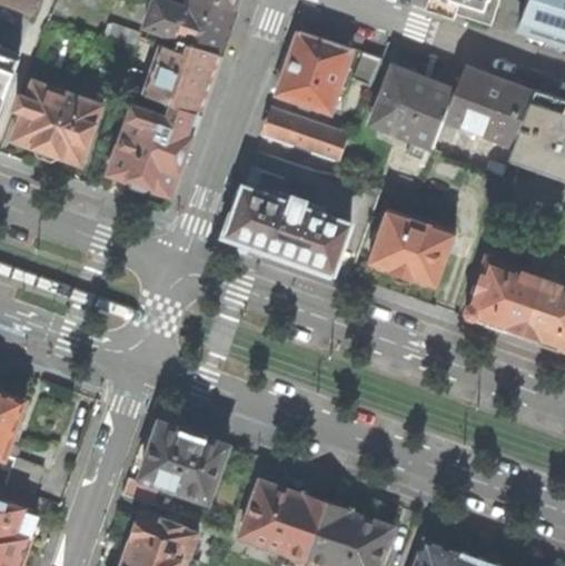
[(0,6),(29,17),(35,2),(35,0),(0,0),(0,6)]
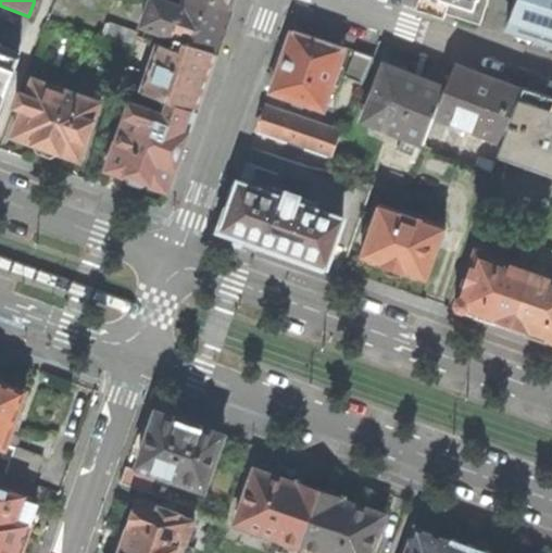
[(149,0),(139,28),(185,45),(214,55),(222,34),(228,12),(193,0),(183,0),(180,10),(153,0),(149,0)]
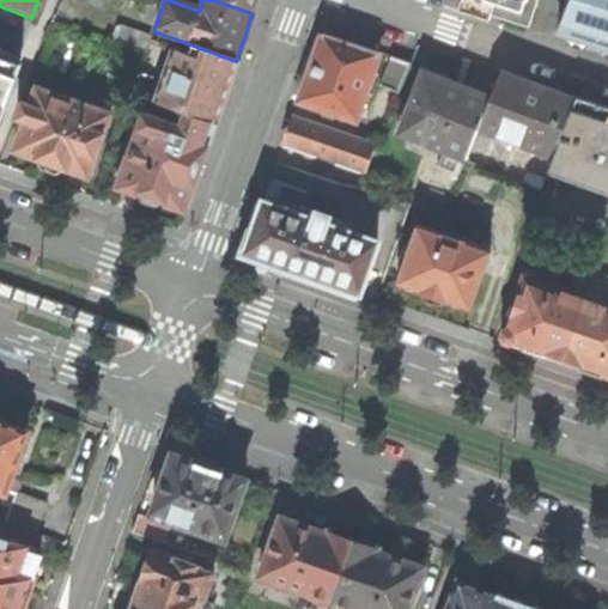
[(213,0),(251,13),(256,0),(213,0)]
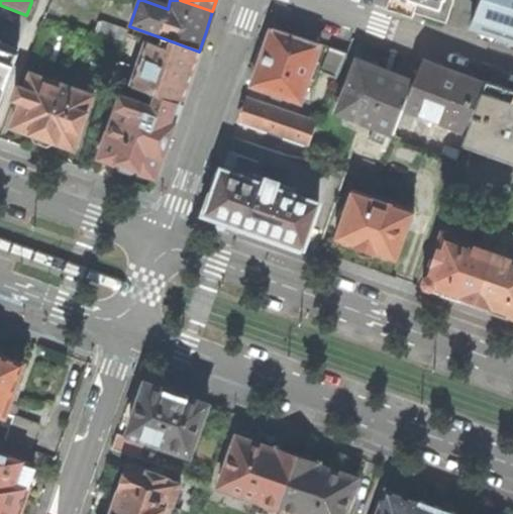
[(449,7),(476,15),(482,0),(387,0),(385,8),(395,11),(411,17),(413,12),(444,23),(449,7)]
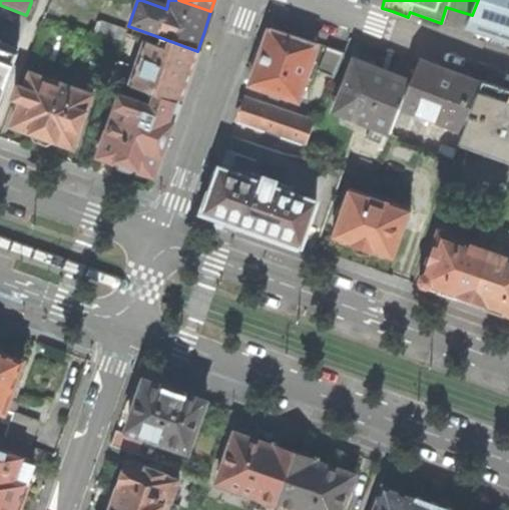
[(502,48),(508,50),(508,0),(478,0),(472,15),(465,32),(474,35),(473,39),(502,48)]
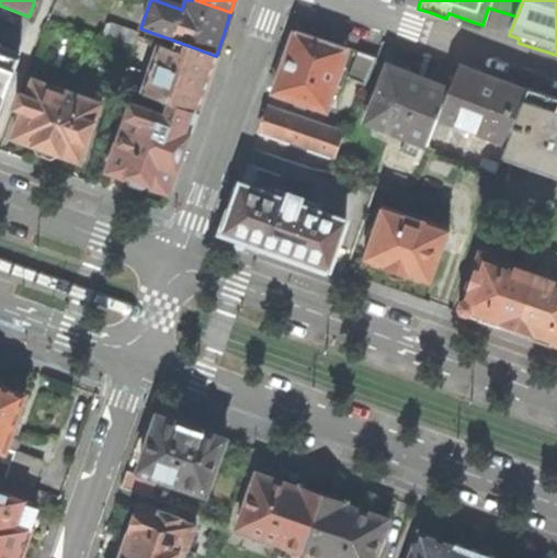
[(102,42),(131,52),(136,36),(108,26),(102,42)]
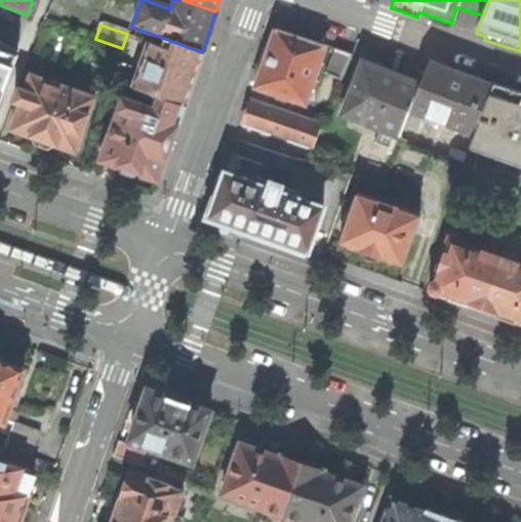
[(254,88),(303,105),(323,47),(275,31),(264,61),(254,88)]
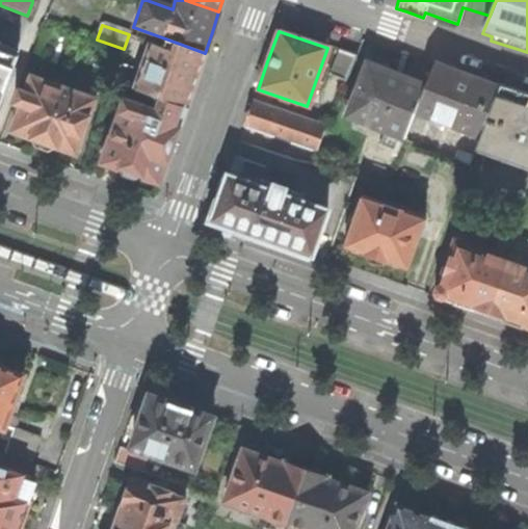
[(134,90),(159,100),(185,108),(194,82),(205,53),(177,43),(173,53),(151,45),(134,90)]
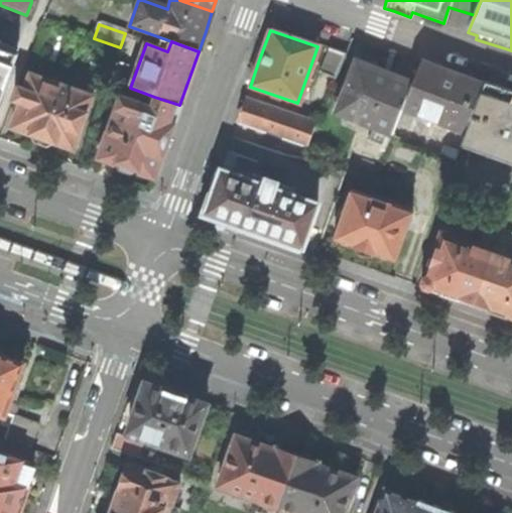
[(0,89),(13,54),(0,49),(0,89)]
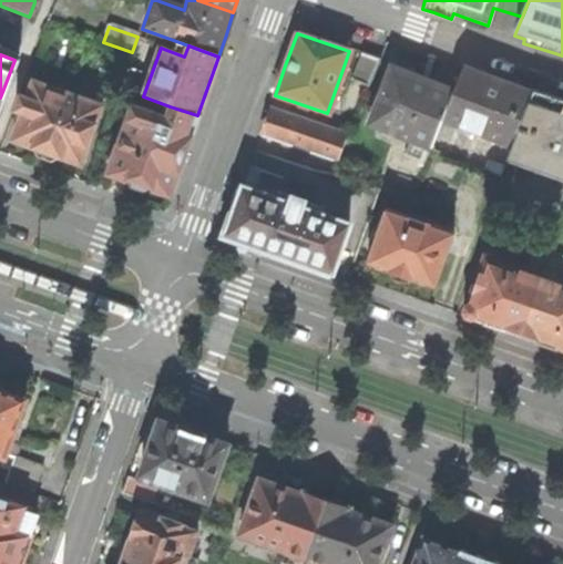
[(350,81),(368,88),(379,61),(360,54),(350,81)]
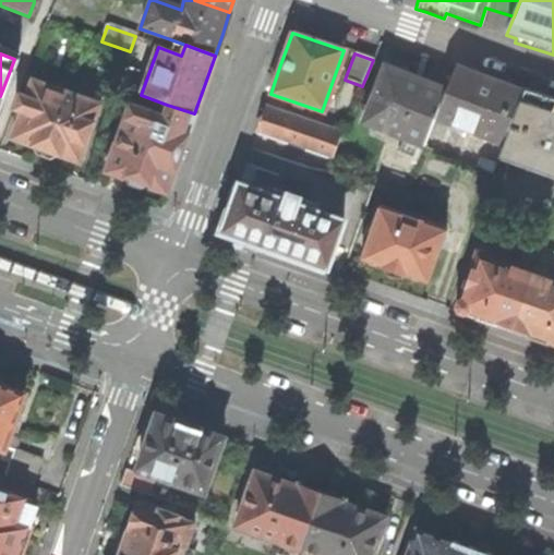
[(118,87),(133,93),(140,73),(124,68),(118,87)]
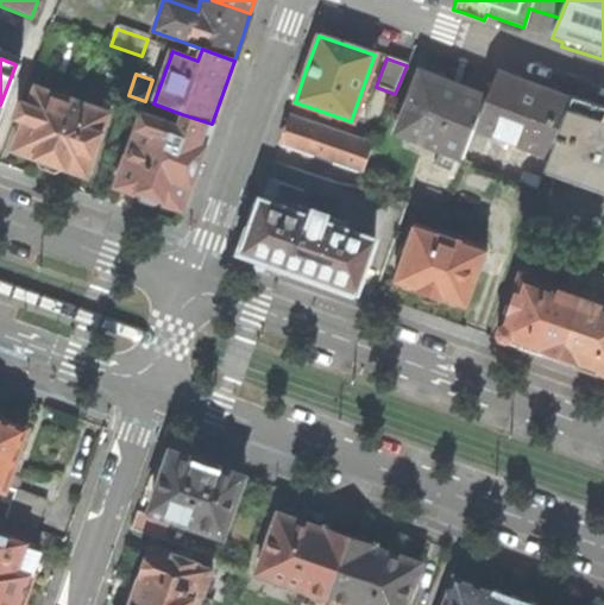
[(452,87),(420,74),(395,134),(463,158),(474,128),(485,99),(452,87)]
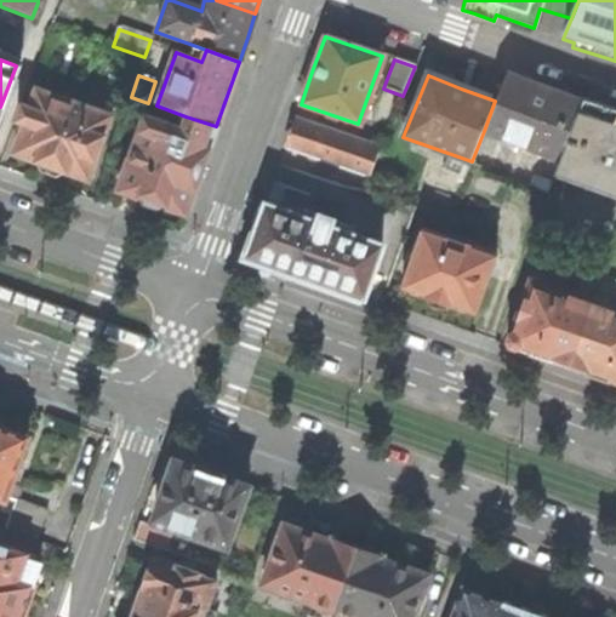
[(505,76),(495,101),(484,131),(559,159),(581,103),(543,90),(505,76)]
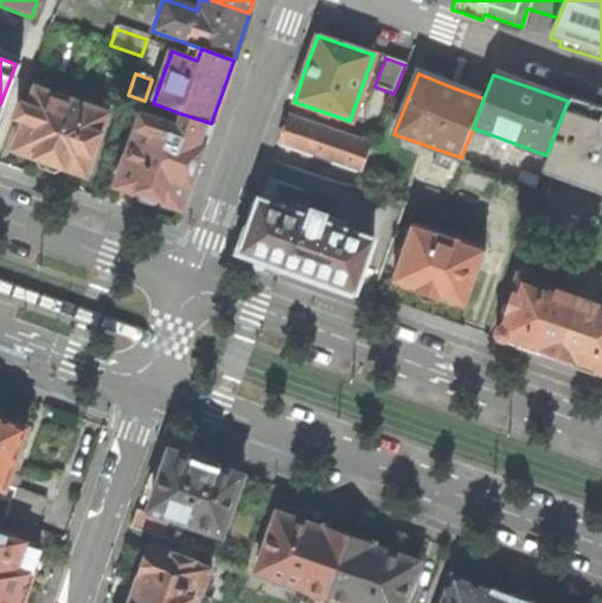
[(84,177),(107,114),(34,88),(29,106),(20,102),(14,119),(21,122),(12,152),(37,160),(36,165),(37,168),(46,172),(53,174),(58,173),(61,168),(84,177)]
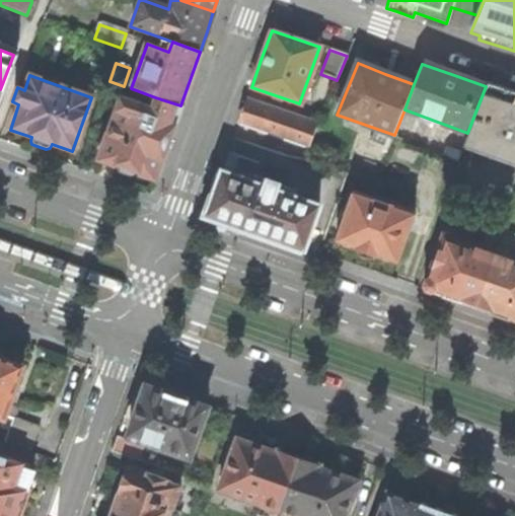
[(514,92),(487,84),(486,86),(467,133),(463,146),(514,163),(514,92)]
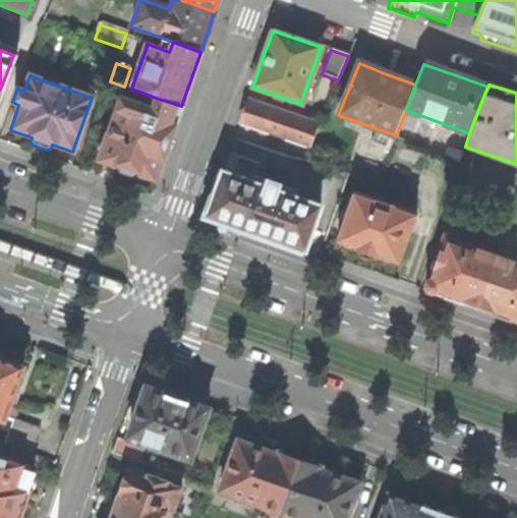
[(135,173),(155,180),(181,106),(156,98),(152,108),(119,96),(114,111),(115,112),(107,134),(106,134),(97,160),(116,167),(118,172),(124,174),(131,176),(135,173)]
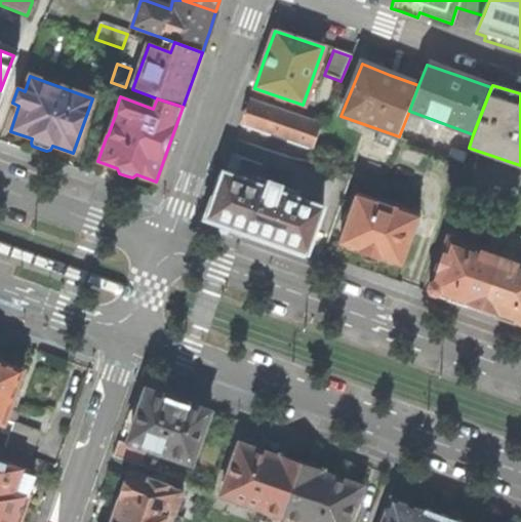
[(240,127),(311,151),(320,126),(249,102),(240,127)]
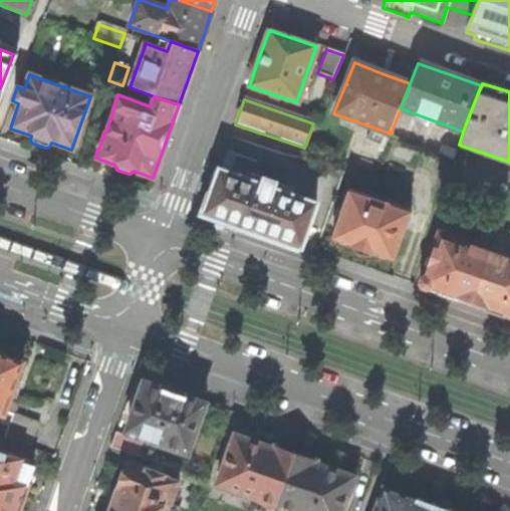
[(320,232),(341,174),(293,158),(285,157),(230,139),(218,173),(204,213),(252,229),(299,246),(306,227),(320,232)]
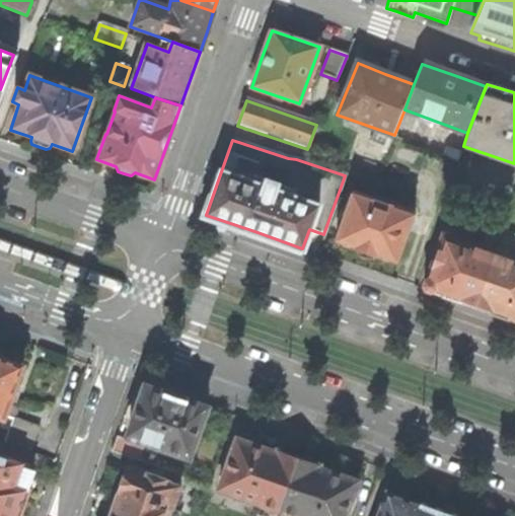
[(377,256),(396,264),(413,214),(352,193),(335,240),(355,248),(355,249),(360,255),(365,258),(369,259),(376,258),(377,256)]
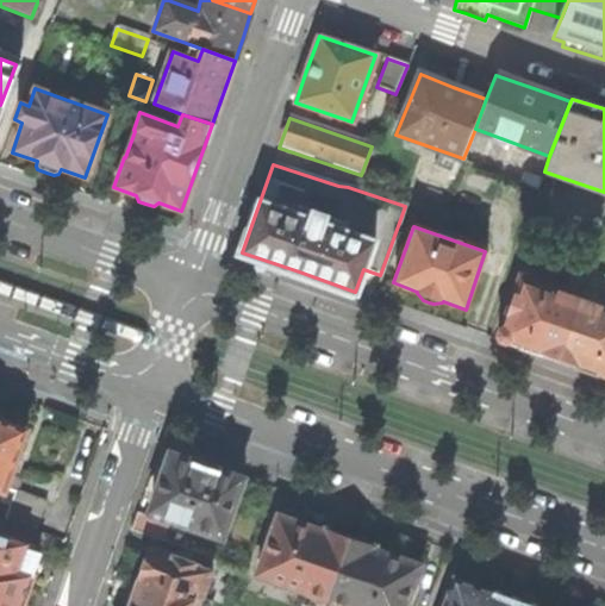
[(540,354),(559,360),(580,298),(521,276),(504,325),(499,329),(496,337),(498,342),(504,344),(510,343),(521,347),(519,350),(530,354),(538,356),(540,354)]
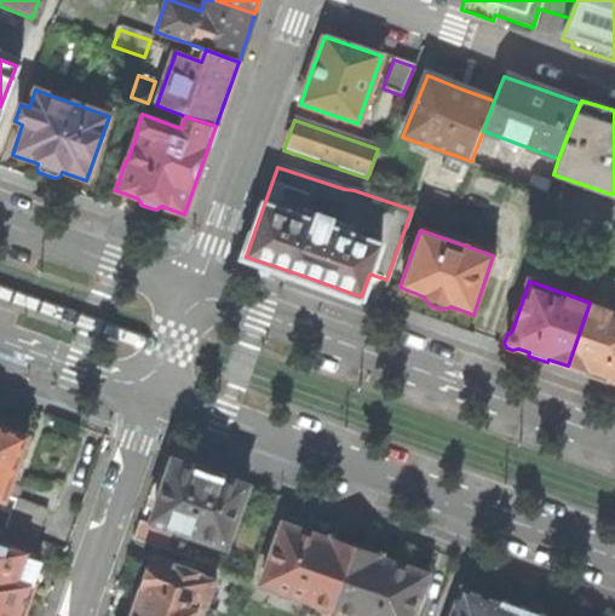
[(614,311),(590,303),(568,366),(586,372),(585,375),(597,380),(605,383),(607,380),(614,383),(614,311)]
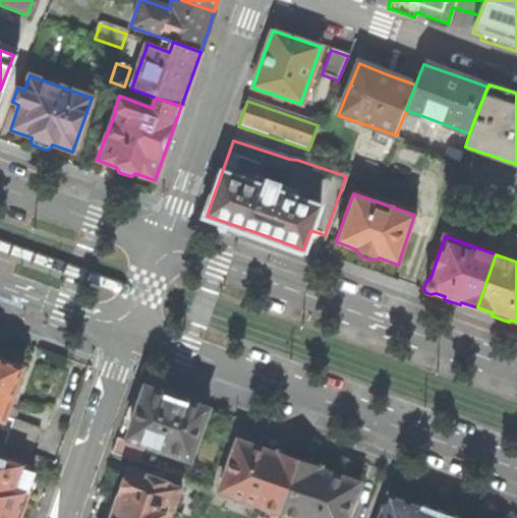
[(1,446),(27,455),(36,430),(12,422),(16,409),(7,406),(19,368),(0,361),(0,359),(0,432),(5,434),(1,446)]
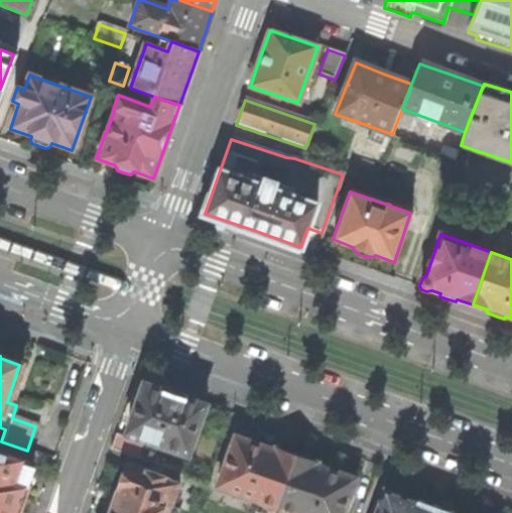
[(185,456),(204,406),(183,399),(183,398),(175,395),(161,391),(141,385),(134,403),(128,420),(124,434),(185,456)]
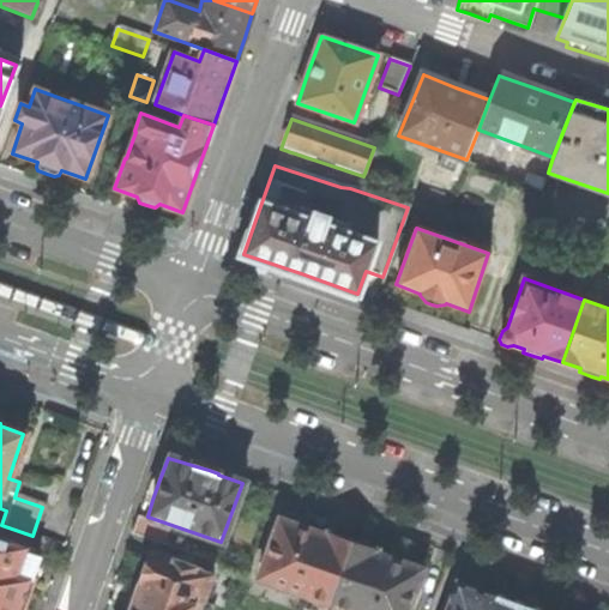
[(160,547),(166,529),(136,518),(128,536),(160,547)]
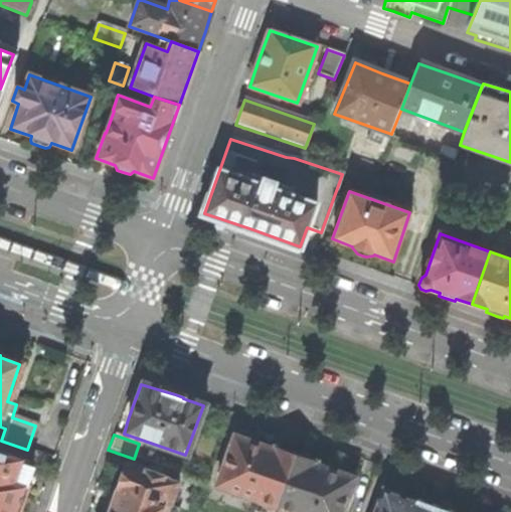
[(273,511),(293,456),(273,449),(272,452),(261,448),(232,438),(225,455),(223,455),(218,469),(220,470),(214,487),(257,502),(253,511),(273,511)]
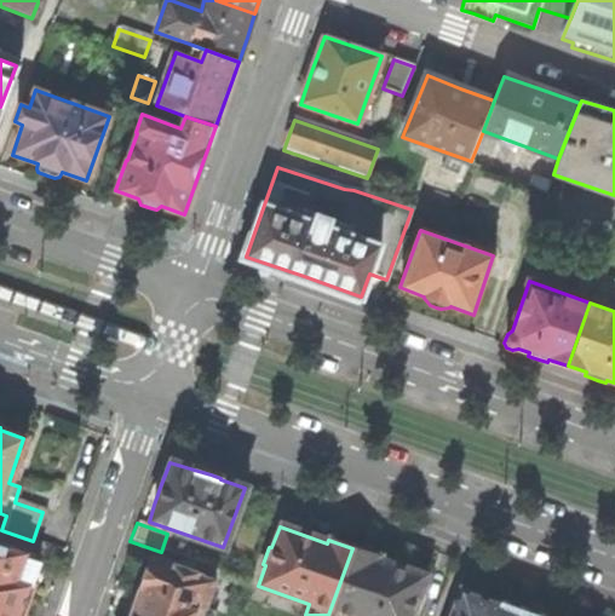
[(24,554),(0,546),(0,615),(19,615),(24,605),(32,585),(29,583),(35,565),(22,560),(24,554)]
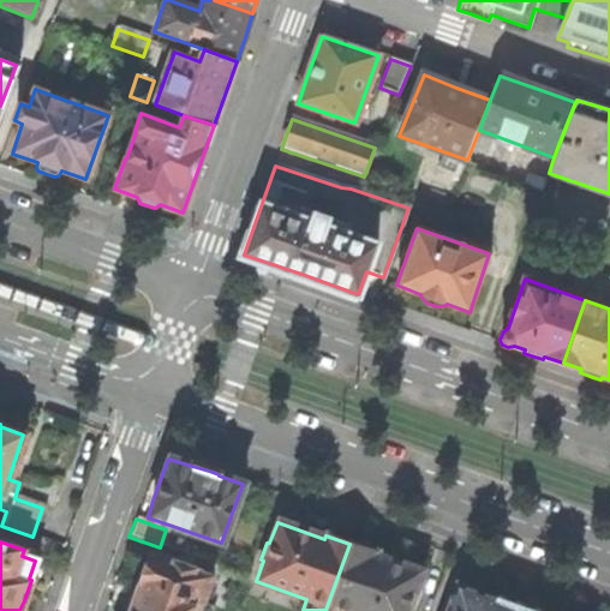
[(411,610),(416,594),(413,593),(420,573),(394,563),(375,556),(376,552),(350,544),(326,610),(411,610)]
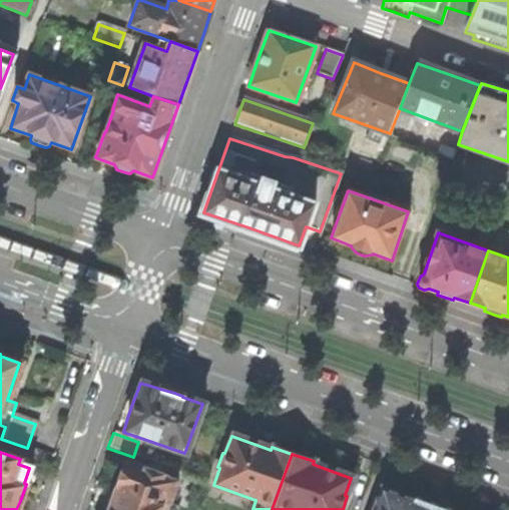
[(142,471),(123,464),(117,483),(108,509),(162,509),(164,505),(167,506),(175,482),(160,477),(161,475),(142,468),(142,471)]
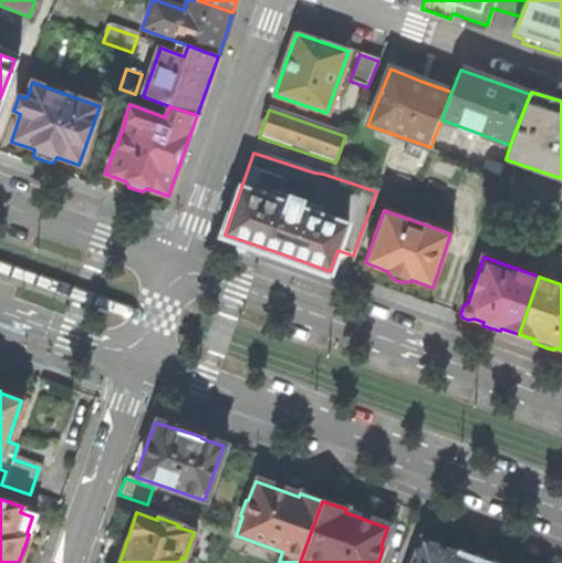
[(490,562),(455,550),(455,551),(418,538),(408,562),(490,562)]
